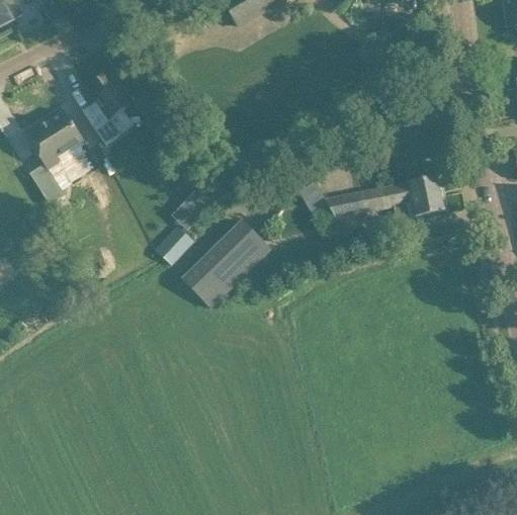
[(0,24),(11,19),(21,13),(14,0),(0,0),(0,24)]
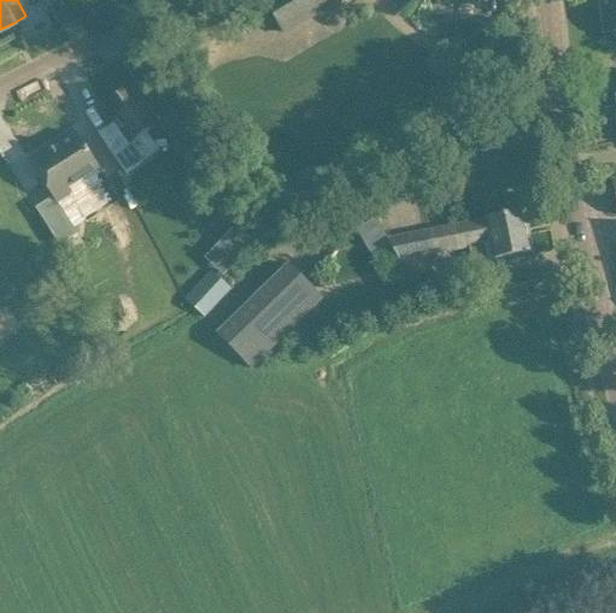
[(265,0),(283,30),(334,0),(265,0)]
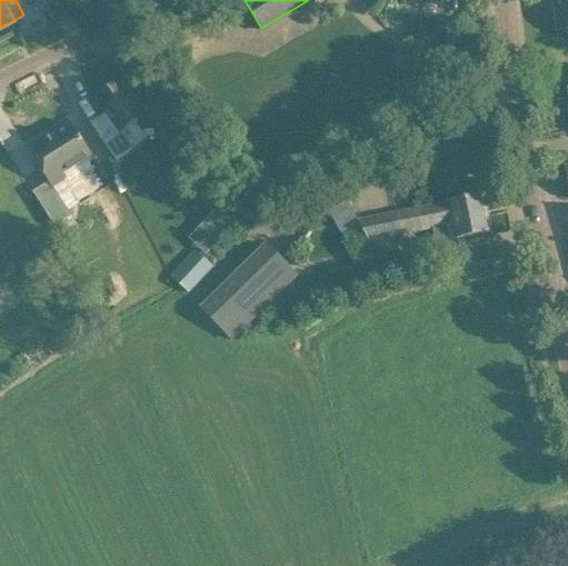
[(551,0),(556,28),(564,27),(565,32),(567,31),(567,0),(551,0)]
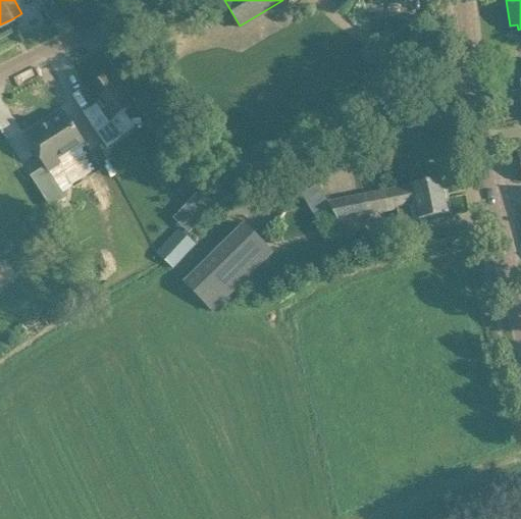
[(137,64),(127,71),(134,81),(144,74),(137,64)]
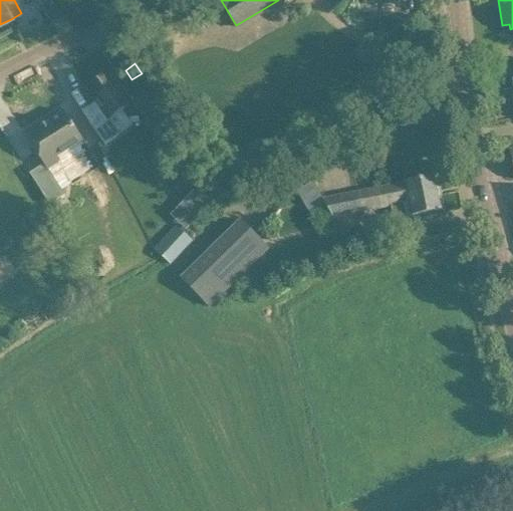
[(109,69),(84,87),(106,117),(131,100),(109,69)]
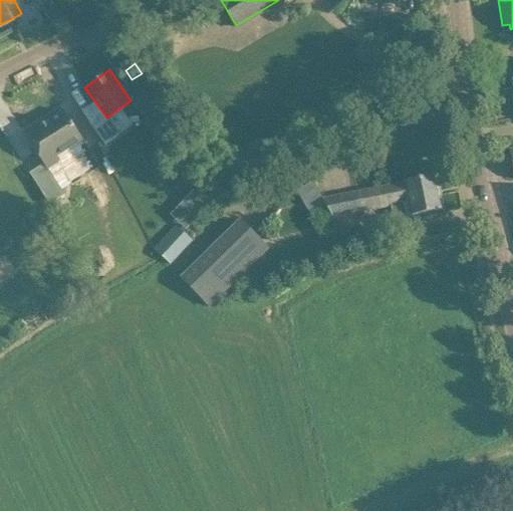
[(22,130),(33,147),(42,162),(28,171),(48,203),(63,193),(44,163),(81,139),(63,109),(38,124),(36,121),(22,130)]
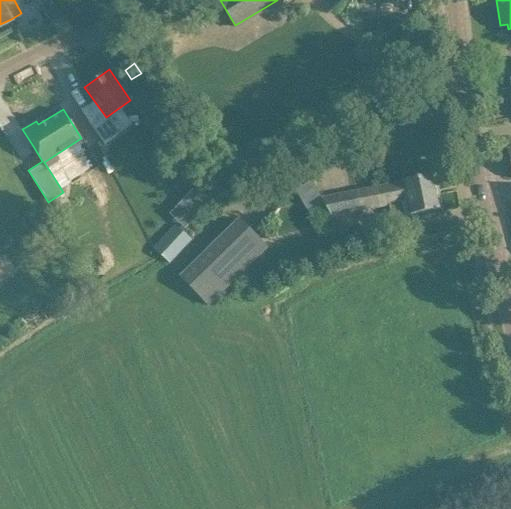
[(116,132),(106,117),(93,127),(103,141),(116,132)]
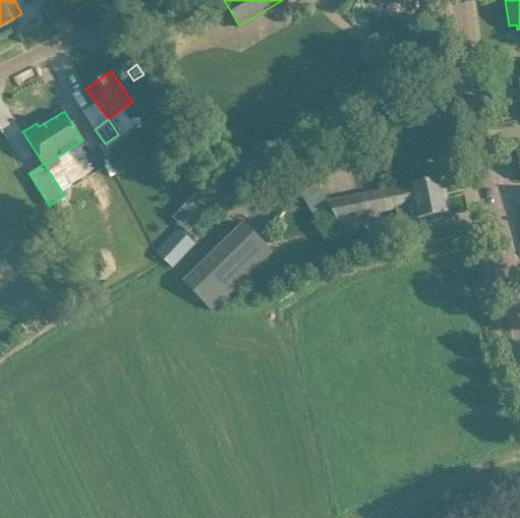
[(338,219),(346,217),(365,213),(395,207),(396,210),(397,209),(401,229),(414,226),(419,225),(417,217),(449,211),(442,175),(327,200),(338,219)]
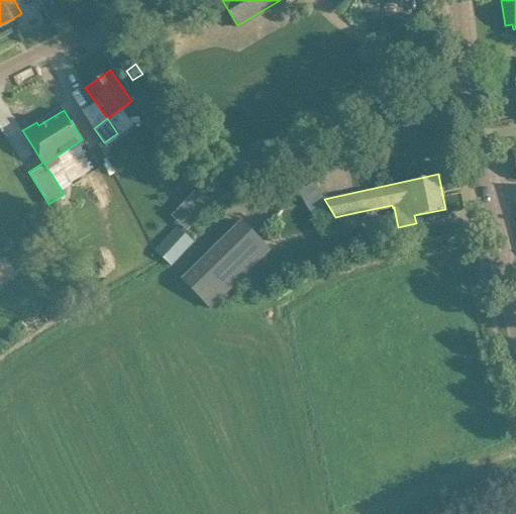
[(212,202),(197,187),(185,200),(200,215),(212,202)]
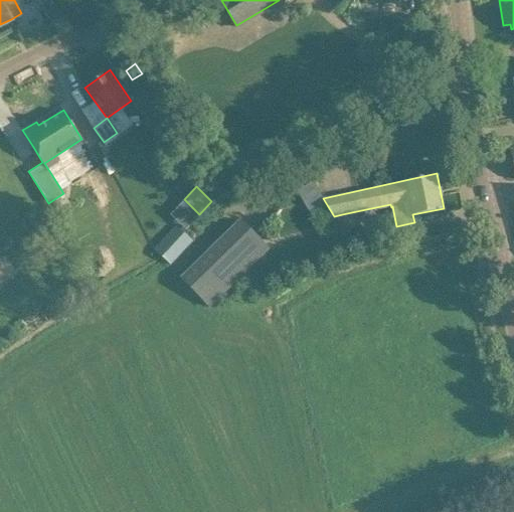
[(179,277),(208,307),(269,246),(239,216),(179,277)]
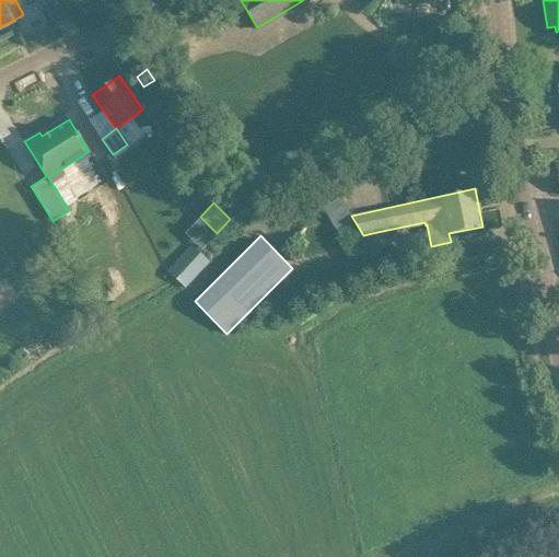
[(191,245),(167,270),(184,286),(208,259),(191,245)]
